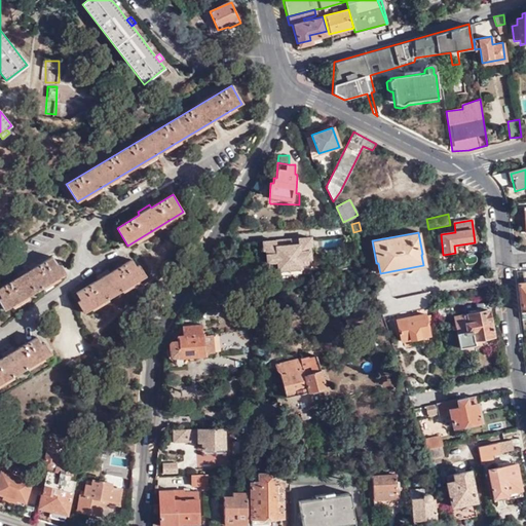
[(454,246),(455,253),(476,250),(475,242),(454,246)]
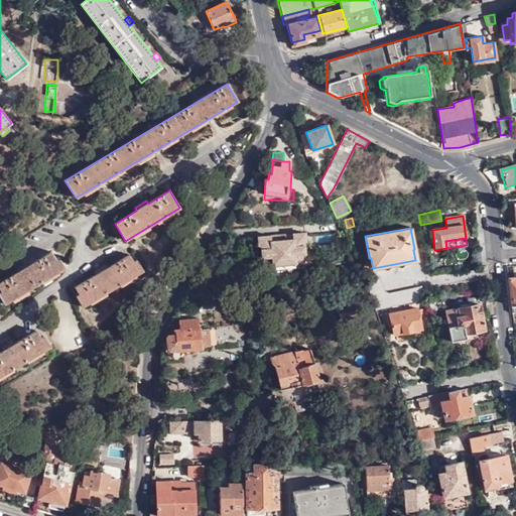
[(277,248),(276,241),(264,242),(265,250),(277,248)]
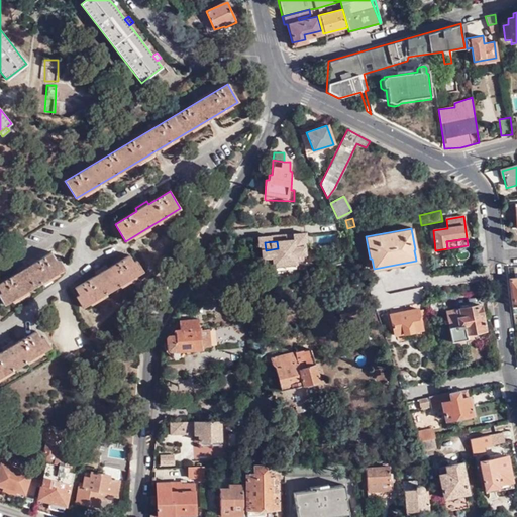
[(56,261),(52,252),(30,266),(28,263),(17,270),(18,273),(0,284),(0,291),(1,293),(0,294),(0,296),(5,305),(66,268),(60,259),(56,261)]
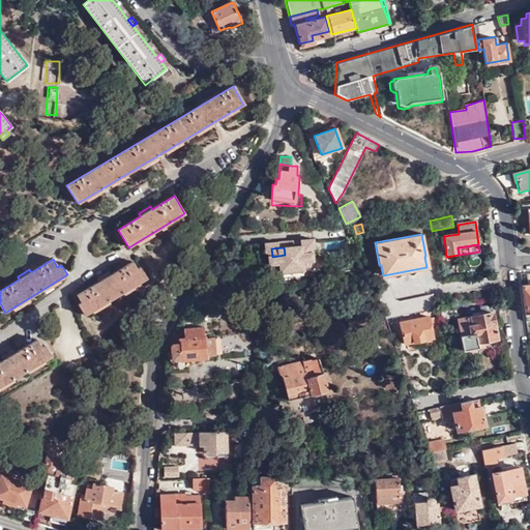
[(137,269),(133,263),(111,275),(109,272),(97,280),(98,283),(77,296),(81,303),(78,304),(84,316),(146,278),(141,267),(137,269)]
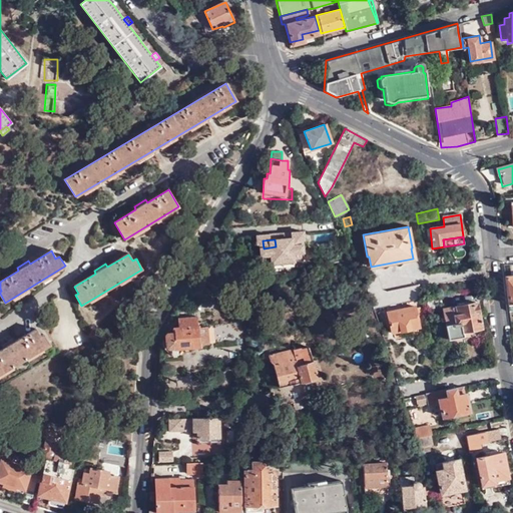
[(512,274),(504,275),(508,310),(512,309),(512,274)]
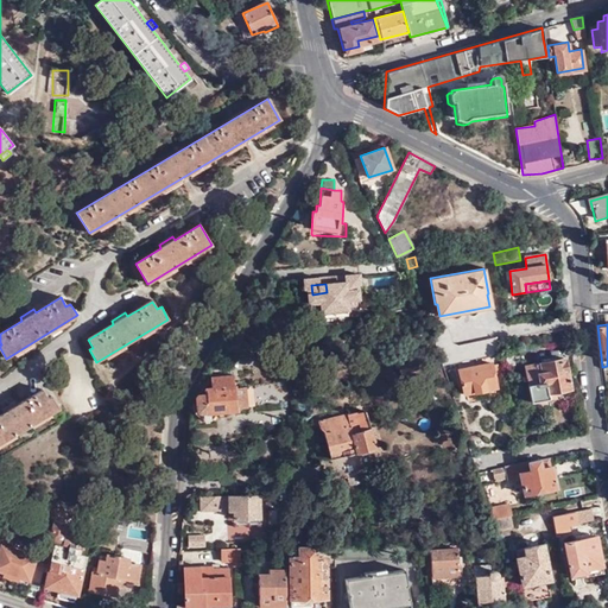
[(500,354),(504,368),(519,366),(515,350),(500,354)]
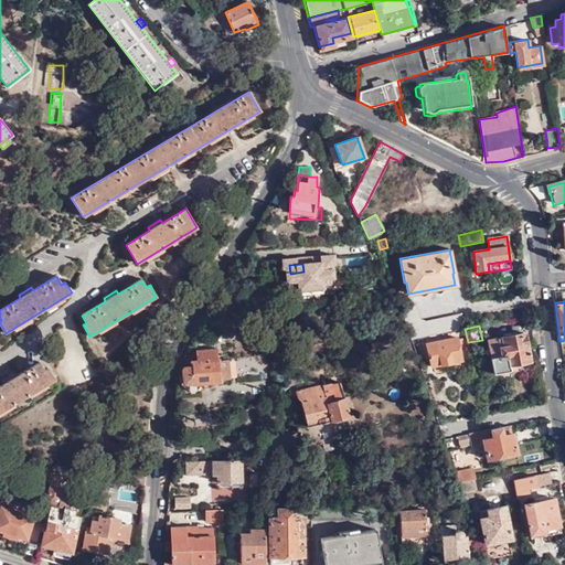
[(525,347),(522,333),(486,341),(488,351),(484,352),(486,355),(489,354),(493,375),(511,371),(510,365),(531,361),(528,347),(525,347)]
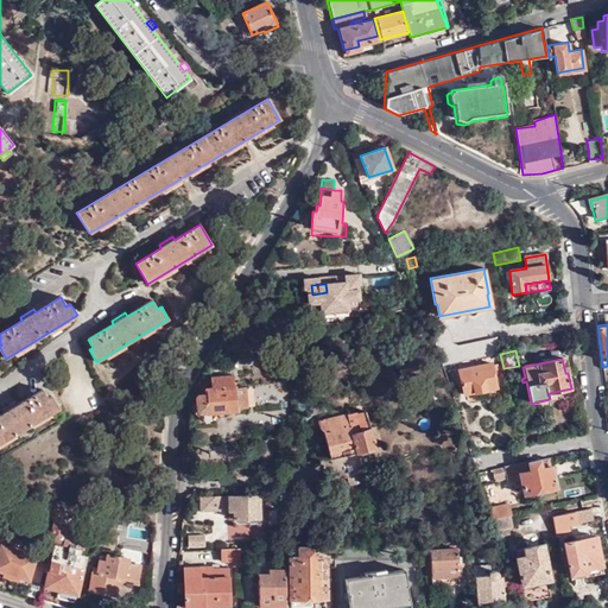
[(422,368),(419,360),(400,365),(401,374),(422,368)]
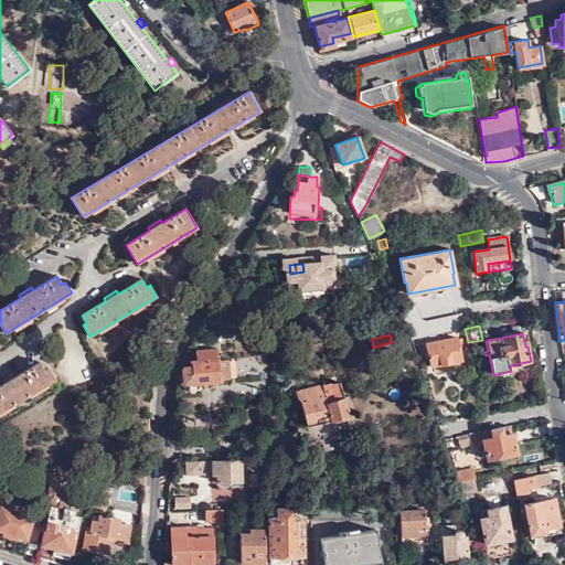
[(457,338),(426,343),(432,368),(461,361),(459,349),(464,348),(461,339),(457,340),(457,338)]
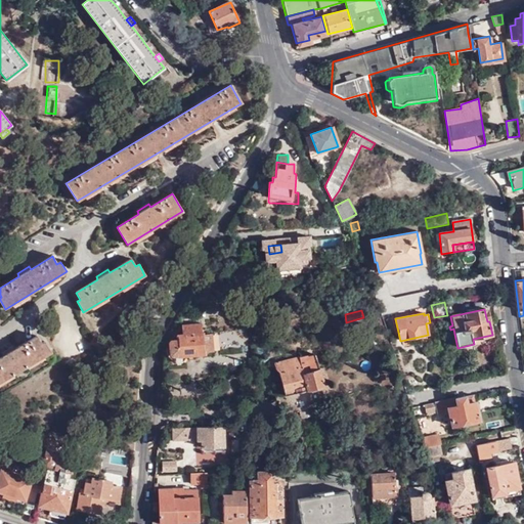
[(169,341),(171,360),(175,364),(181,363),(186,356),(206,355),(206,353),(204,334),(203,334),(202,323),(181,324),(182,334),(177,334),(177,340),(169,341)]
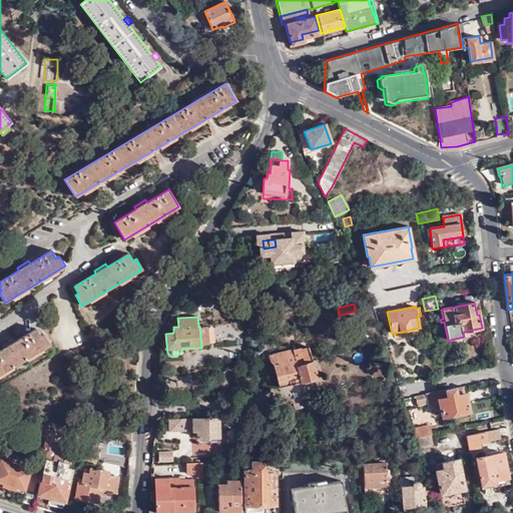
[(200,329),(201,346),(210,346),(208,328),(200,329)]
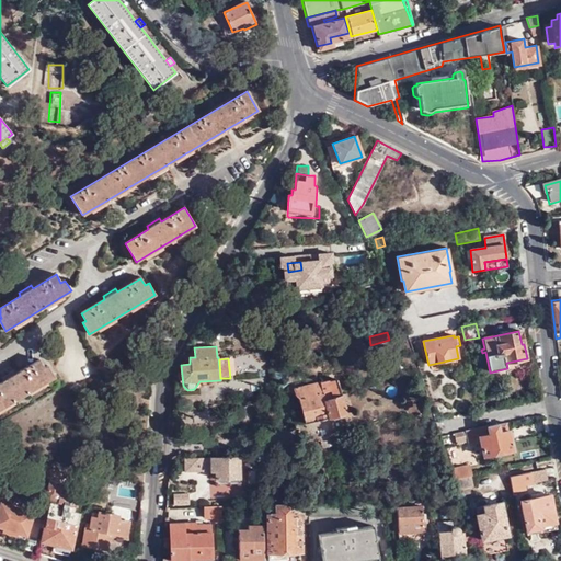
[(43,368),(39,361),(15,374),(14,371),(2,378),(3,381),(0,382),(0,408),(54,376),(47,366),(43,368)]
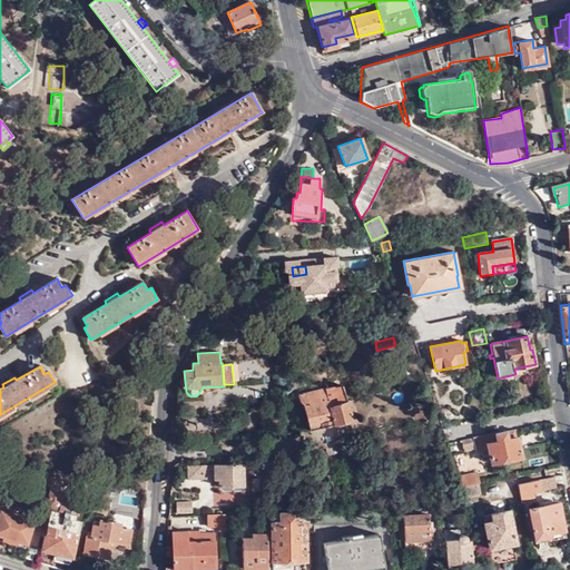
[(352,419),(344,383),(333,385),(335,395),(332,396),(330,391),(327,391),(326,386),(298,394),(300,401),(303,405),(310,430),(335,423),(335,424),(352,419)]
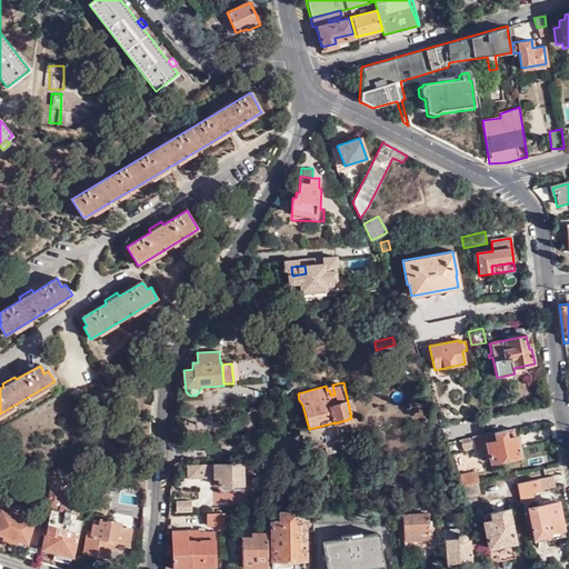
[(275,437),(273,431),(272,419),(262,420),(263,433),(263,438),(275,437)]
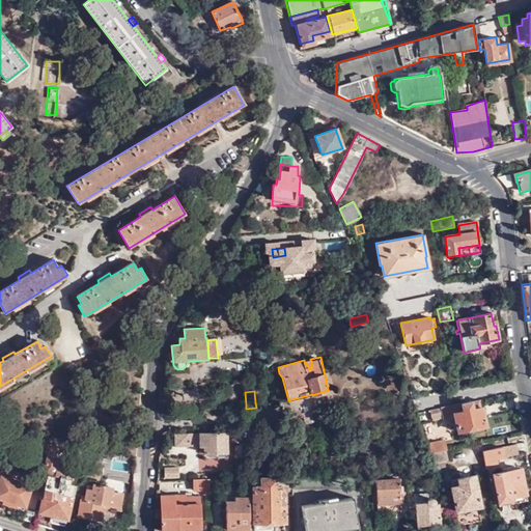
[(482,408),(481,400),(431,411),(435,422),(456,418),(459,431),(488,425),(485,408),(482,408)]
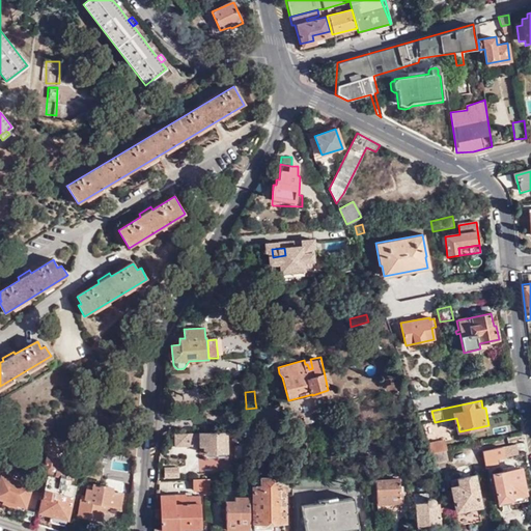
[(170,446),(198,446),(203,446),(203,450),(203,452),(227,452),(227,431),(201,431),(202,445),(170,445),(170,446)]
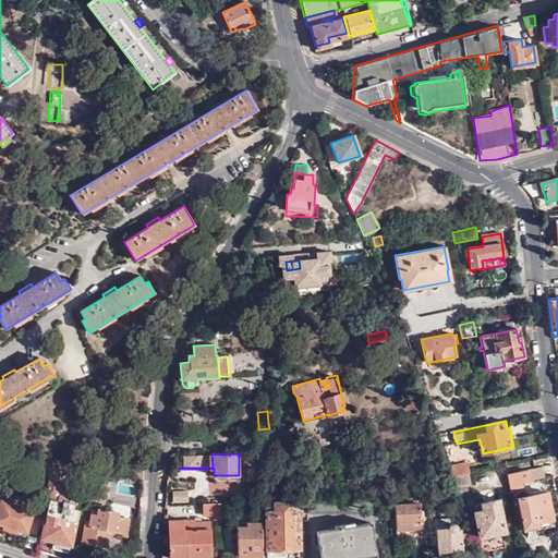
[(179,468),(213,468),(211,453),(180,455),(179,455),(179,468)]
